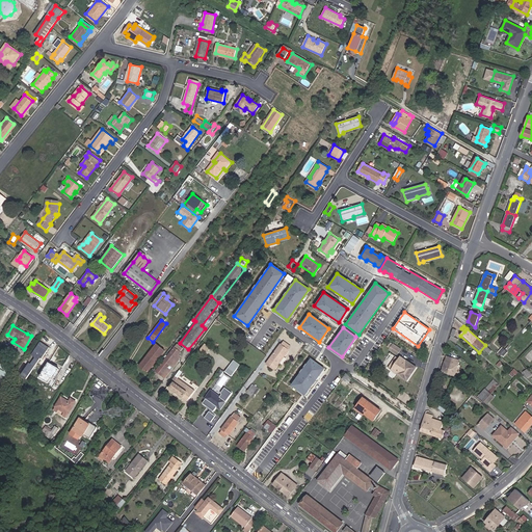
[(27,379),(48,346),(40,341),(31,354),(34,356),(30,364),(28,363),(20,375),(27,379)]
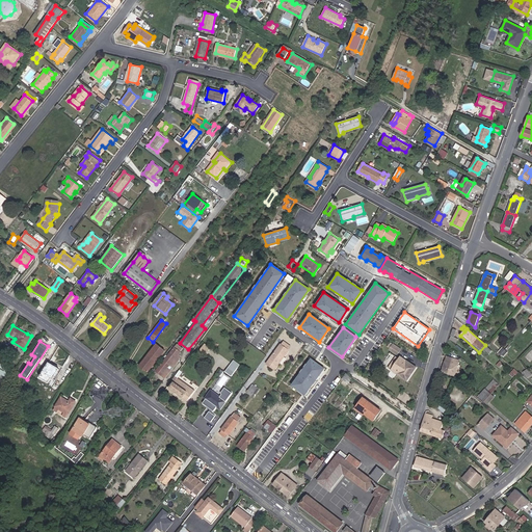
[(274,369),(288,350),(281,344),(267,364),(274,369)]
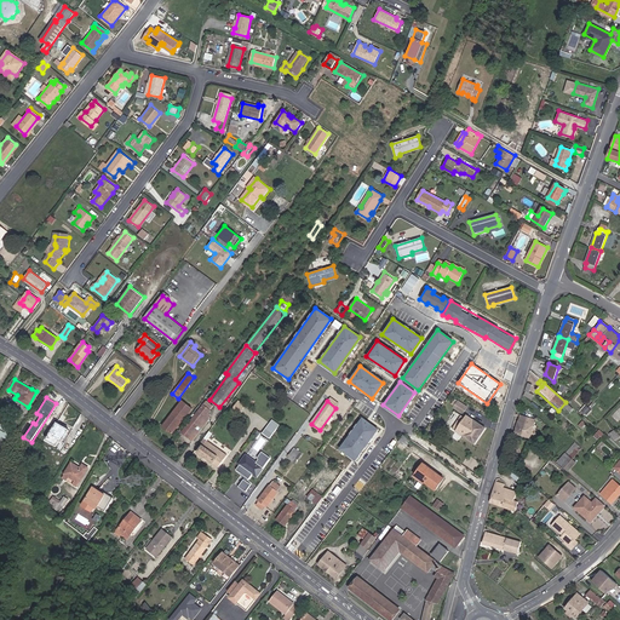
[(172,434),(193,409),(183,402),(164,426),(172,434)]
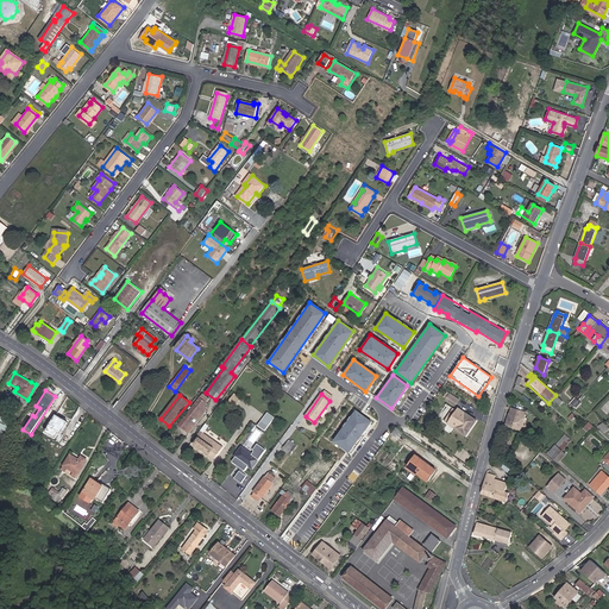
[(447,401),(457,408),(460,403),(451,396),(451,397),(449,395),(446,399),(449,401),(447,401)]
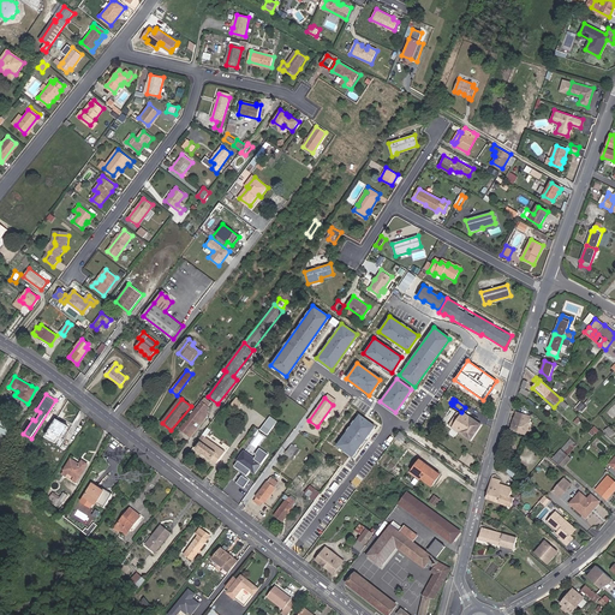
[(209,407),(202,401),(180,429),(191,437),(206,418),(209,412),(207,410),(209,407)]
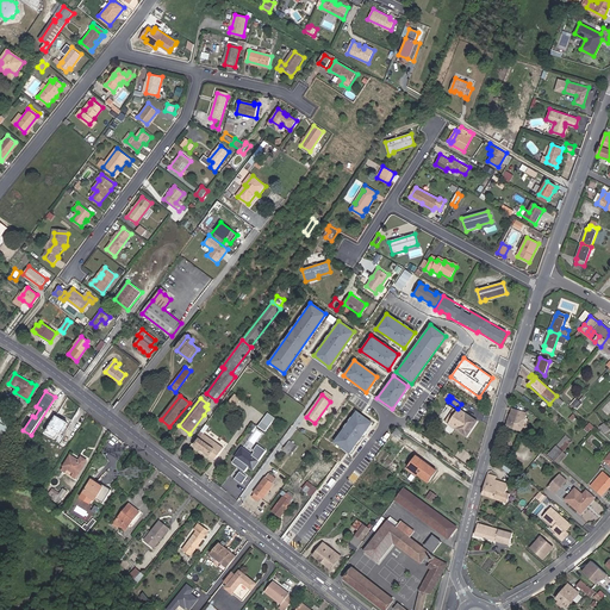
[(527,400),(522,405),(534,416),(539,411),(527,400)]
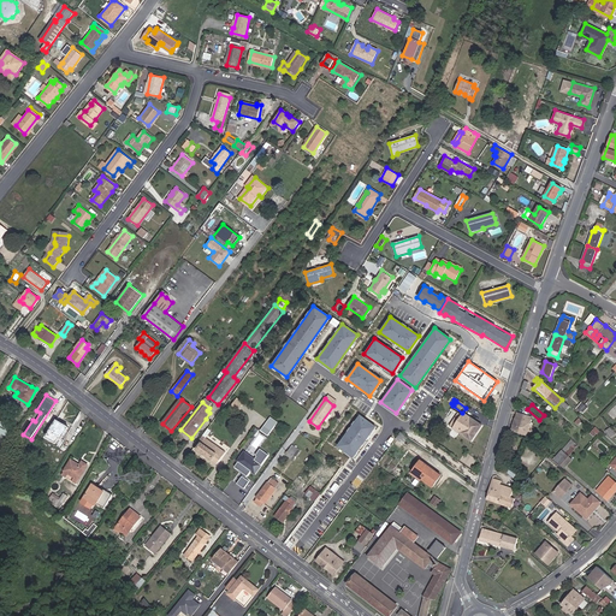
[(519,432),(523,414),(516,412),(511,431),(519,432)]
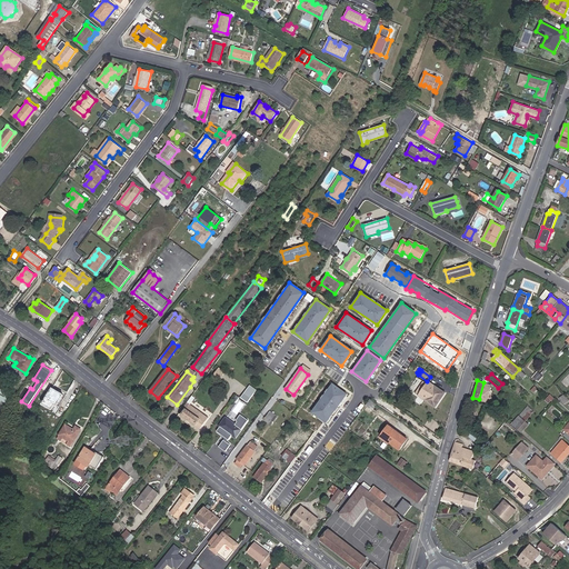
[(483,382),(479,399),(486,401),(491,385),(483,382)]
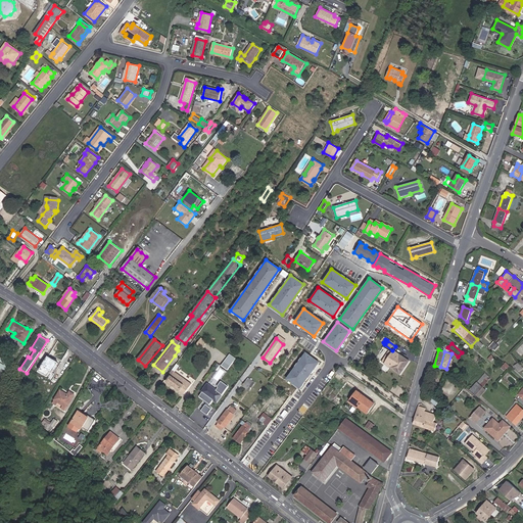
[(305,352),(286,379),(299,388),(319,363),(305,352)]
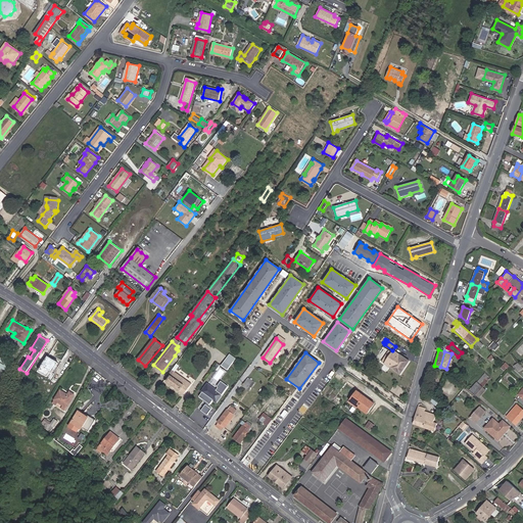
[(383,363),(386,365),(394,354),(391,352),(383,363)]
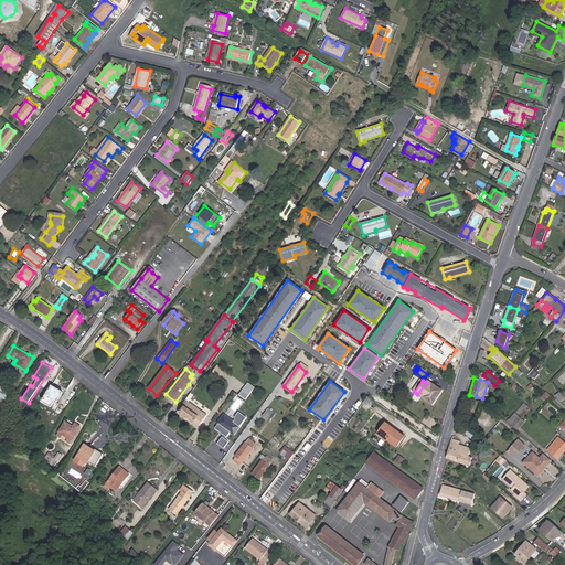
[(417,394),(434,406),(444,392),(427,381),(426,383),(417,394)]
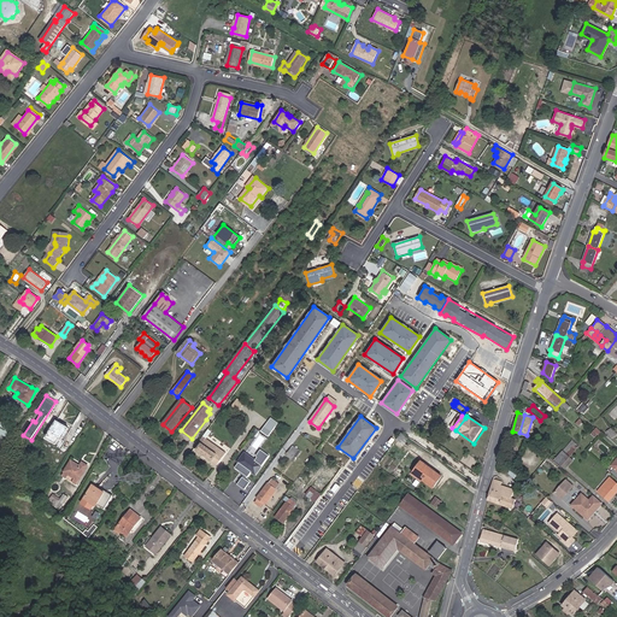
[(58,421),(56,425),(60,428),(56,435),(60,439),(63,440),(69,428),(58,421)]
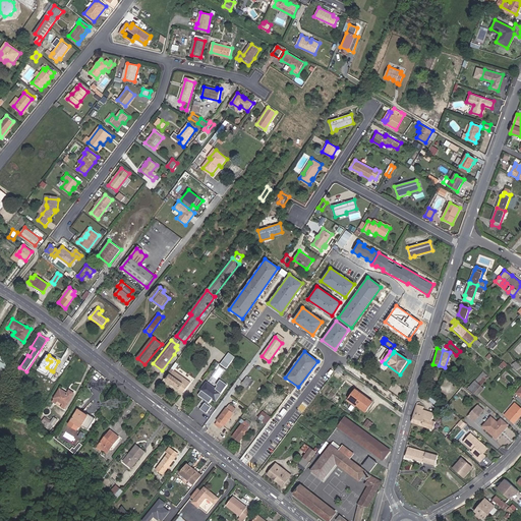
[(227,367),(232,360),(227,356),(221,364),(227,367)]
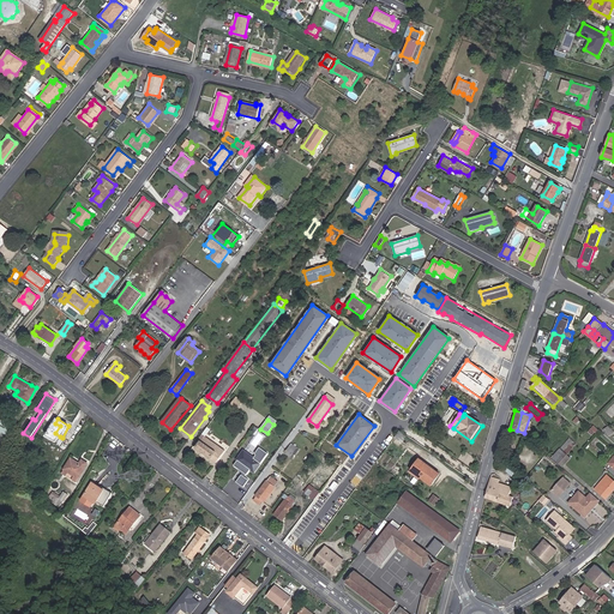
[(60,426),(55,423),(47,437),(56,443),(60,437),(55,433),(60,426)]
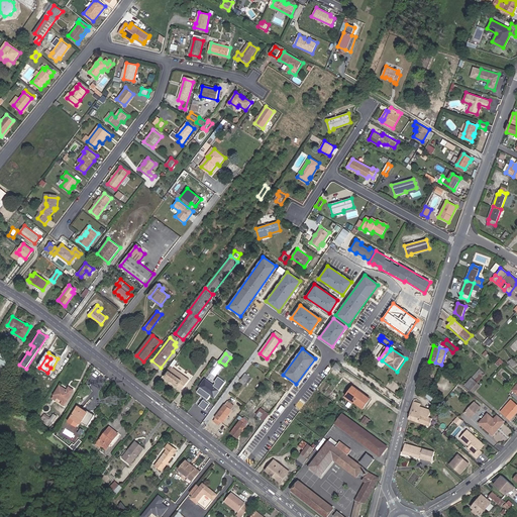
[(171,366),(164,376),(182,389),(189,379),(183,375),(171,366)]
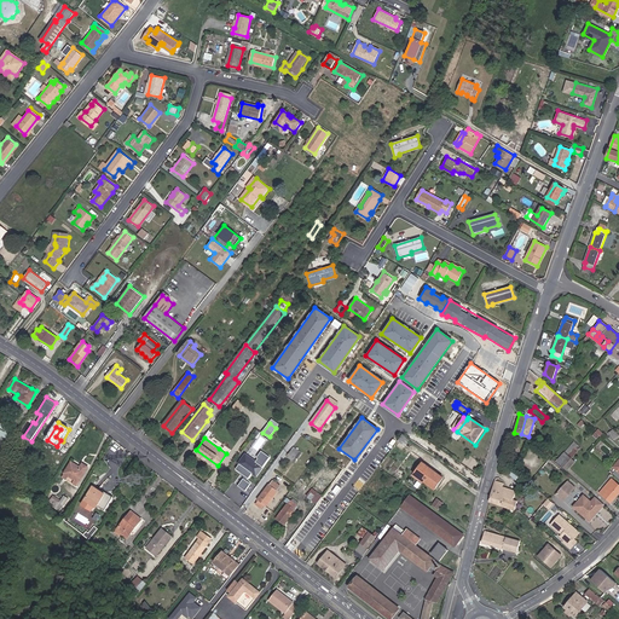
[(574,443),(566,452),(572,458),(577,452),(574,451),(579,446),(574,443)]
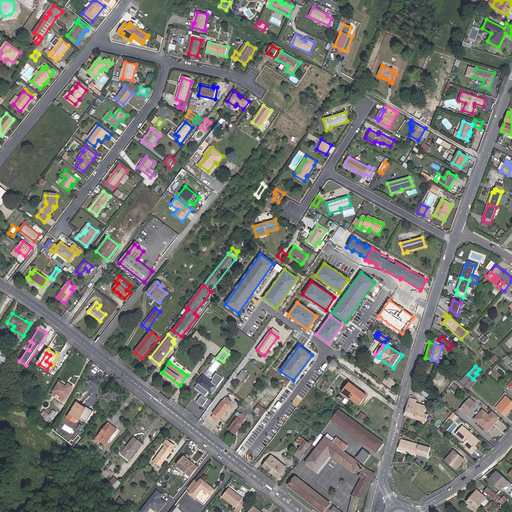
[(244,379),(248,373),(243,370),(237,378),(241,380),(243,378),(244,379)]
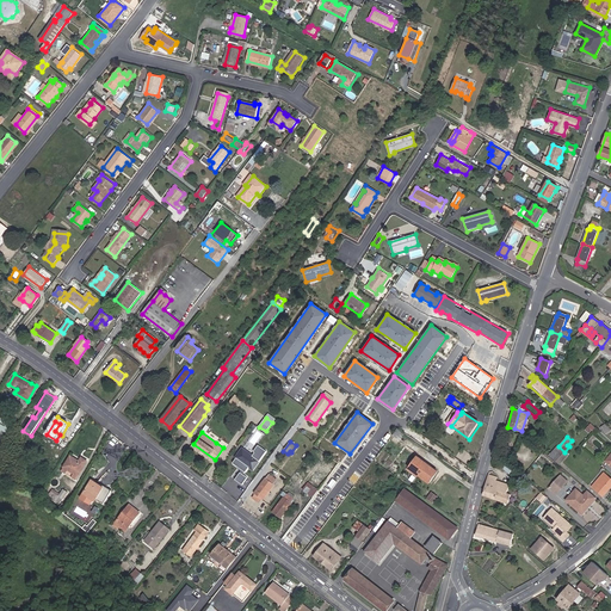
[(236,460),(233,464),(246,473),(250,468),(253,471),(267,452),(258,446),(254,452),(255,454),(253,457),(242,449),(235,458),(236,460)]
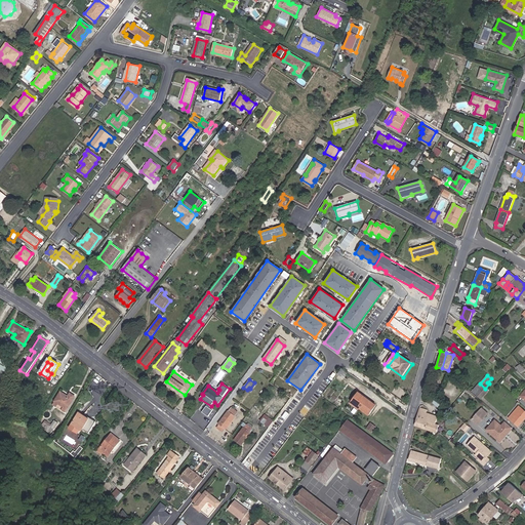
[(485,389),(480,384),(473,392),(478,397),(478,396),(483,391),(485,389)]
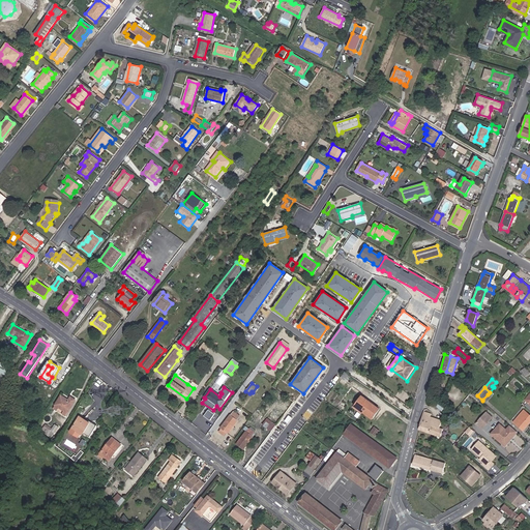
[(490,392),(483,400),(487,403),(493,395),(490,392)]
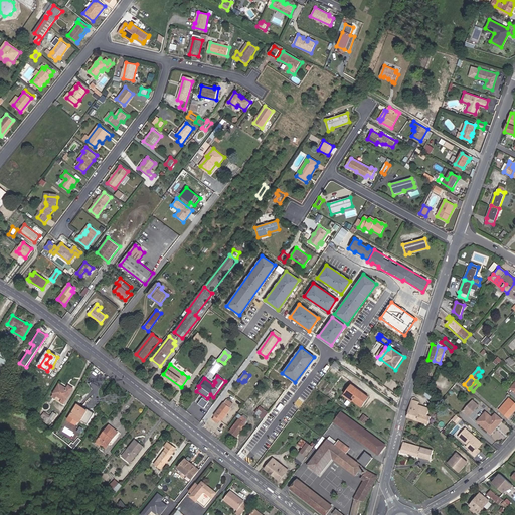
[(53,394),(57,396),(65,401),(73,388),(68,386),(66,389),(59,384),(53,394)]
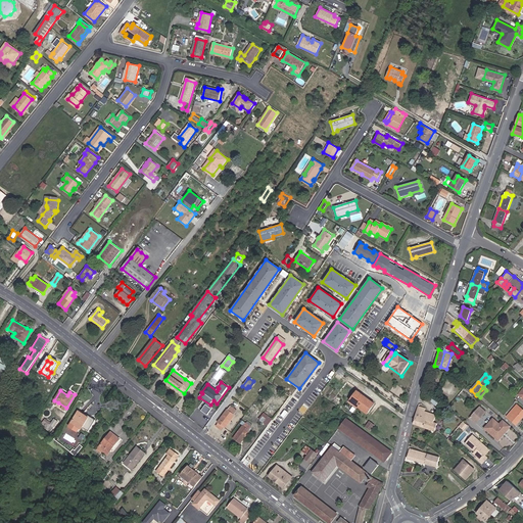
[(355,406),(359,407),(365,397),(358,391),(351,399),(357,403),(355,406)]
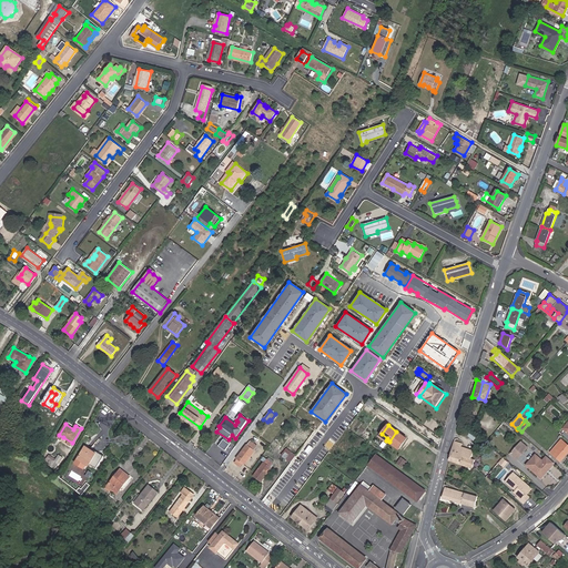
[(480,436),(468,426),(464,430),(476,442),(480,436)]
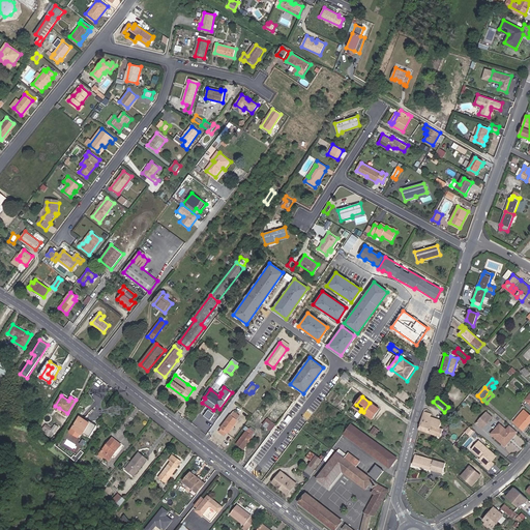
[(370,403),(363,412),(366,415),(367,413),(374,417),(379,409),(370,403)]
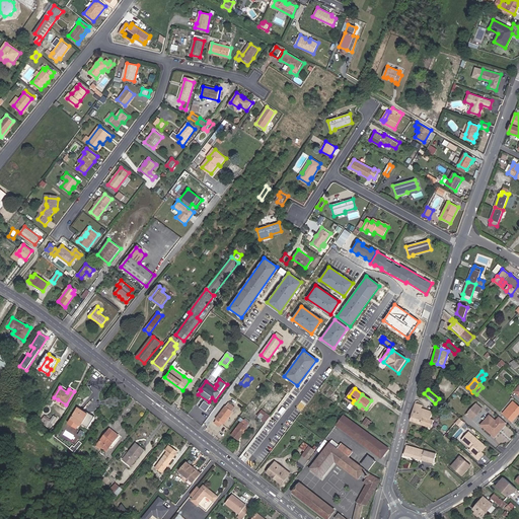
[(206,413),(211,406),(205,402),(200,409),(206,413)]
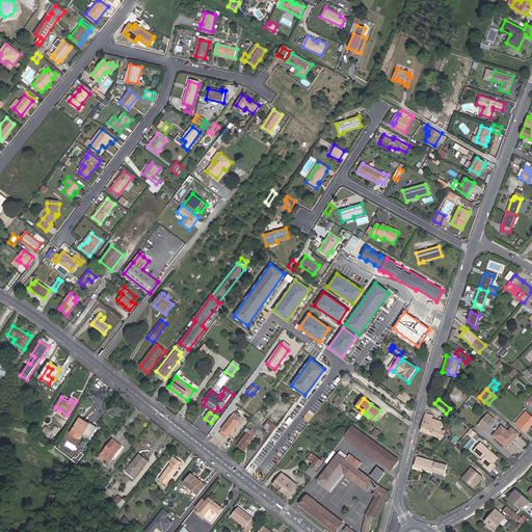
[(238,422),(241,418),(235,413),(232,417),(231,417),(221,429),(222,430),(220,433),(225,437),(228,434),(229,434),(238,422)]
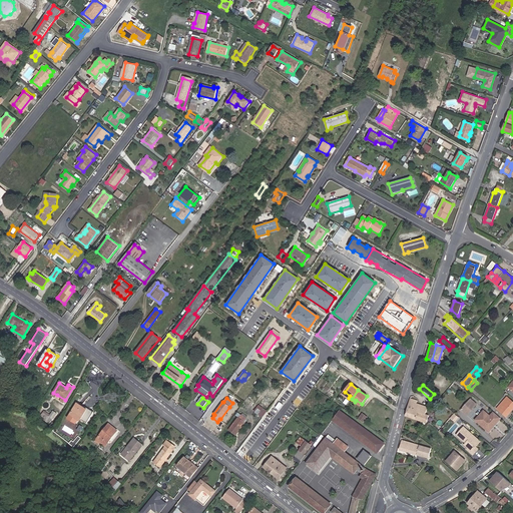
[(417,401),(410,398),(407,409),(405,416),(421,421),(420,424),(425,426),(428,415),(425,414),(427,407),(416,403),(417,401)]
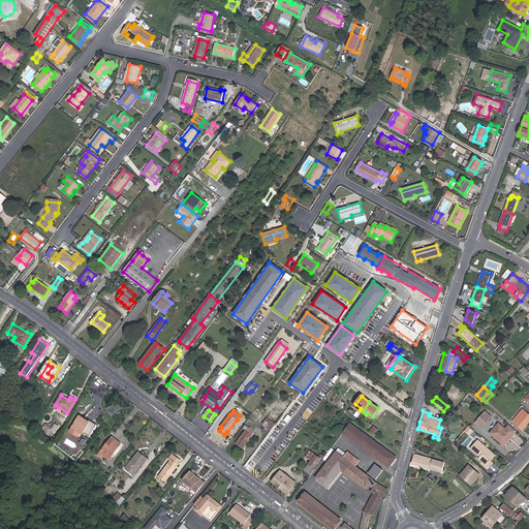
[(524,426),(525,427),(528,422),(528,415),(523,410),(514,422),(522,429),(524,426)]
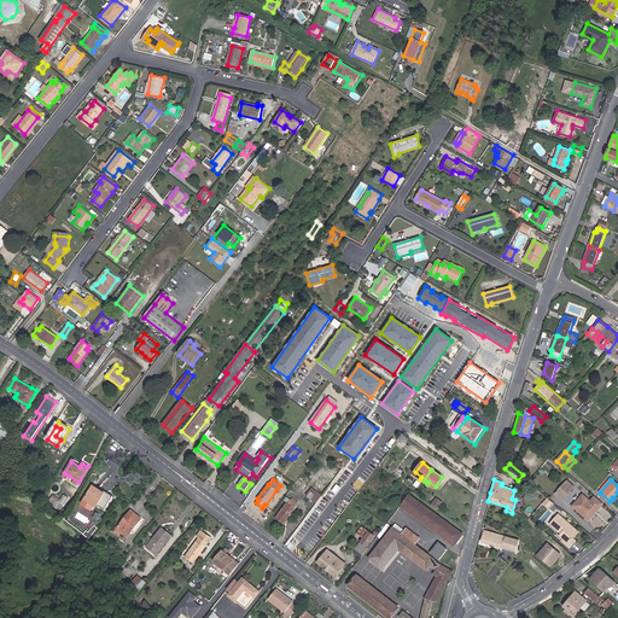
[(566,482),(555,495),(561,501),(573,488),(566,482)]
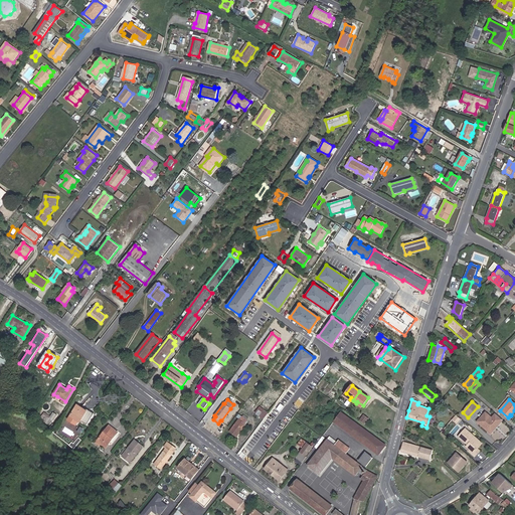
[(88,423),(94,413),(88,410),(87,410),(77,405),(68,420),(74,424),(77,419),(79,421),(80,419),(88,423)]
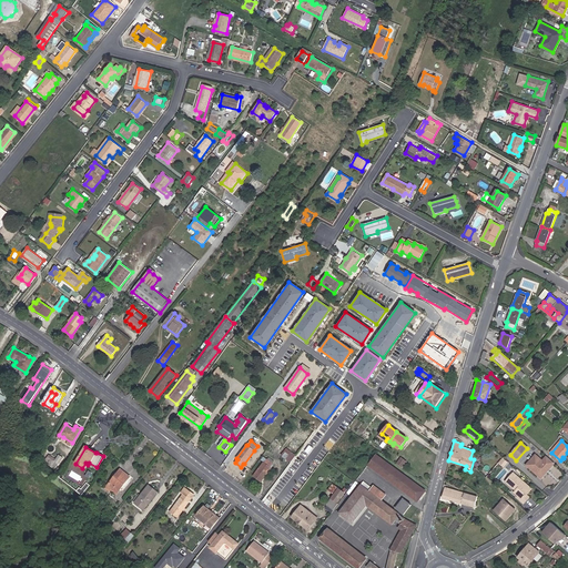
[(282,455),(291,463),(295,456),(286,449),(282,455)]
